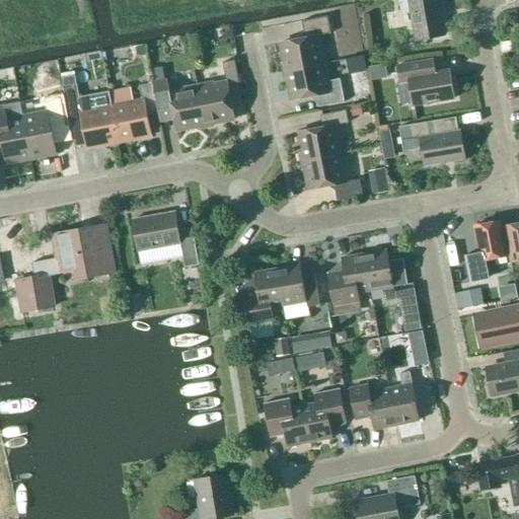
[(440,0),(398,0),(400,11),(411,9),(416,41),(444,35),(440,10),(442,10),(440,0)]
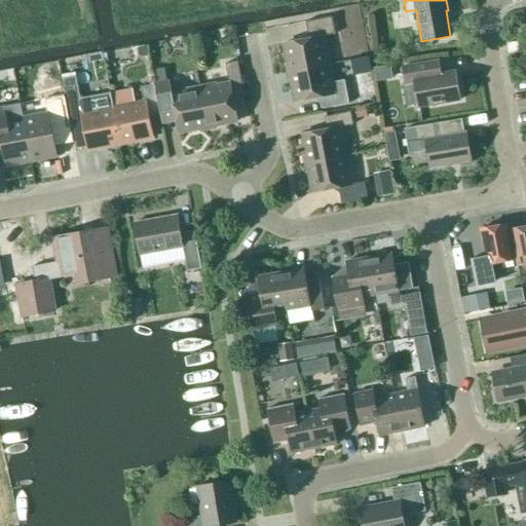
[(287,73),(330,65),(330,64),(328,65),(322,37),(335,34),(332,16),(305,22),(309,39),(284,44),(289,72),(287,73)]
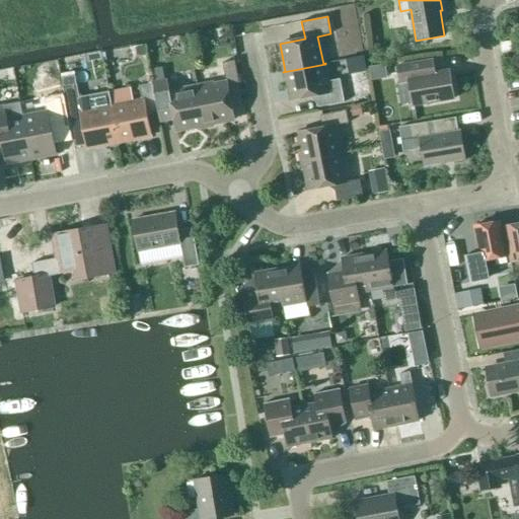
[(191,39),(194,53),(205,51),(202,36),(191,39)]
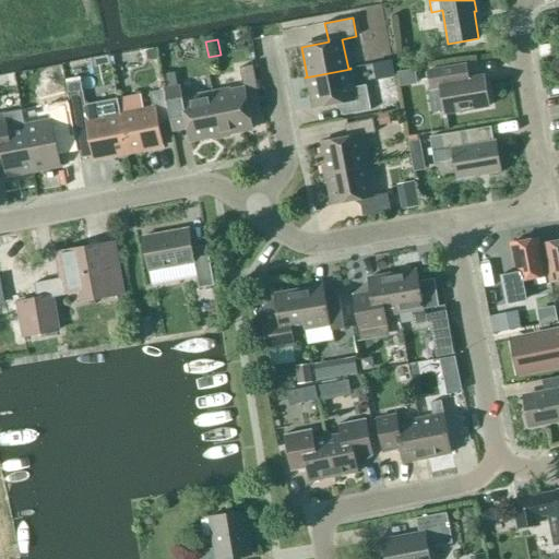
[(539,46),(540,57),(551,55),(550,45),(539,46)]
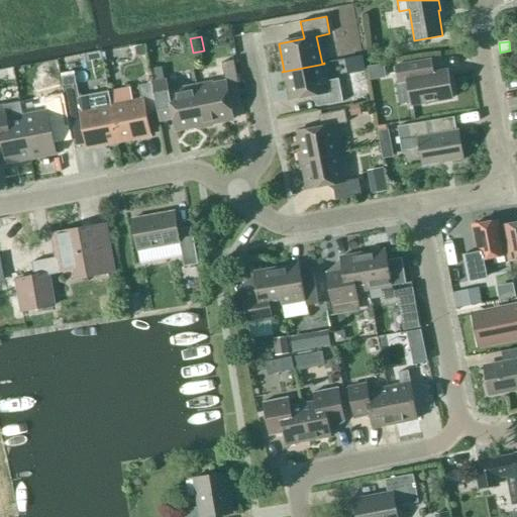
[(407,82),(411,105),(453,98),(452,97),(448,98),(444,72),(448,72),(448,71),(433,73),(431,60),(395,66),(398,83),(407,82)]
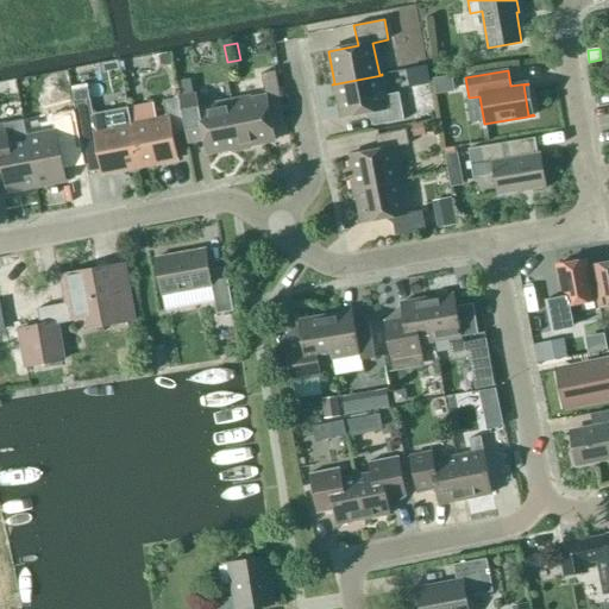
[(233,102),(232,100),(231,100),(242,149),(242,148),(275,140),(269,111),(282,108),(275,71),(261,74),(265,96),(233,102)]
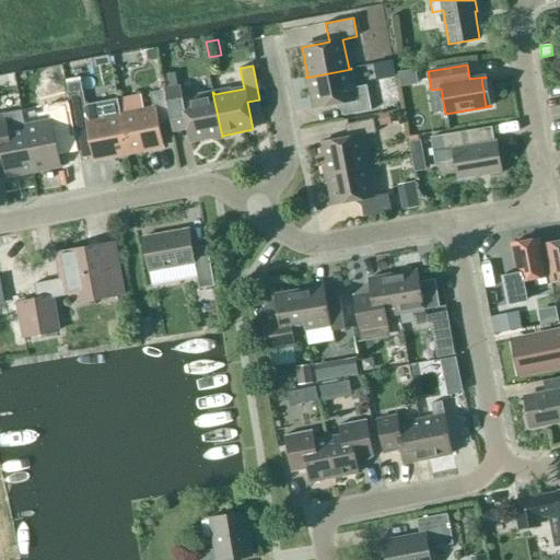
[(351,70),(351,69),(305,78),(305,79),(307,79),(314,108),(341,103),(343,116),(372,111),(366,85),(352,89),(349,70),(351,70)]
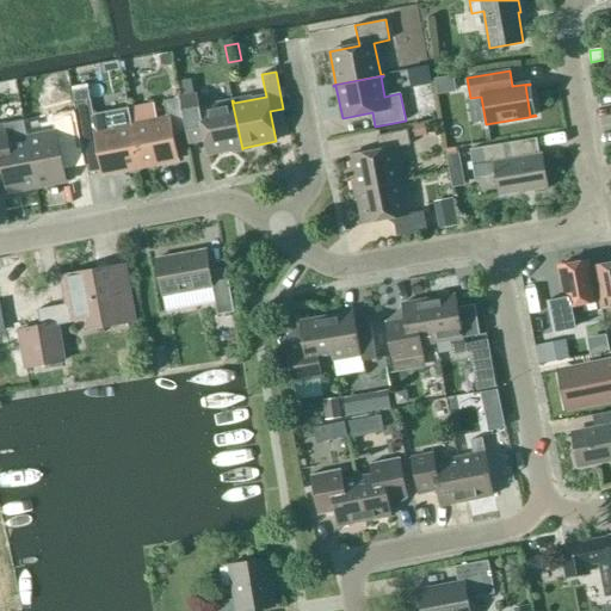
[(179,97),(180,98),(179,98),(185,127),(189,144),(205,141),(208,154),(241,148),(241,149),(242,149),(232,100),(232,103),(199,110),(197,94),(179,97)]
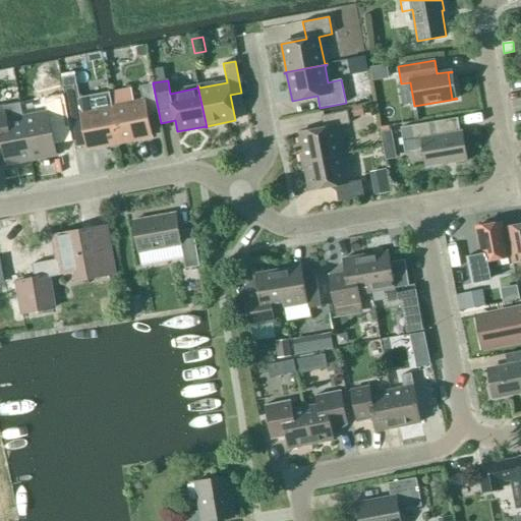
[(113,107),(112,107),(119,142),(150,137),(145,110),(158,108),(153,83),(139,87),(142,101),(134,103),(113,107)]
